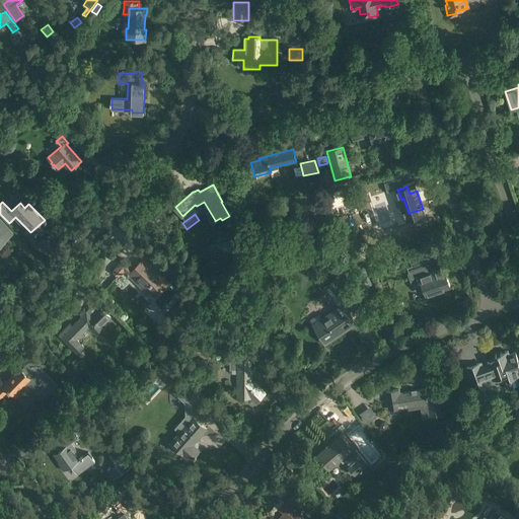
[(0,242),(6,237),(3,234),(9,229),(1,221),(0,222),(0,221),(0,242)]
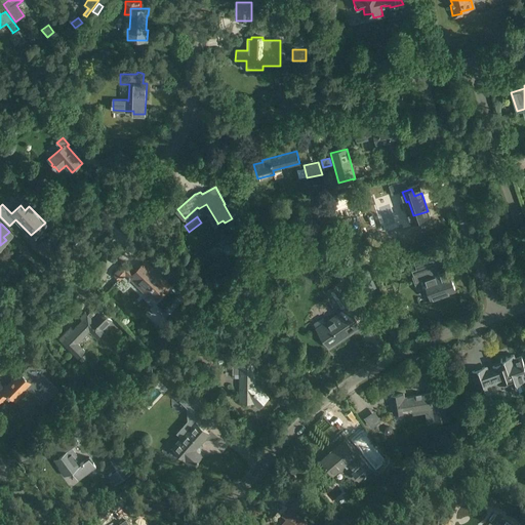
[(126,261),(115,273),(121,278),(126,273),(137,284),(140,280),(157,296),(156,297),(156,298),(169,285),(145,261),(142,266),(138,270),(136,269),(135,271),(131,267),(126,261)]
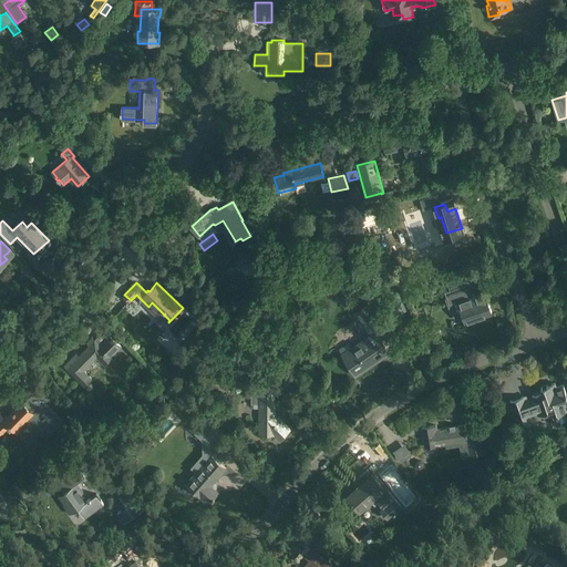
[(466,288),(455,292),(459,303),(470,299),(475,315),(483,312),(483,313),(491,311),(483,289),(477,291),(478,294),(470,296),(466,288)]
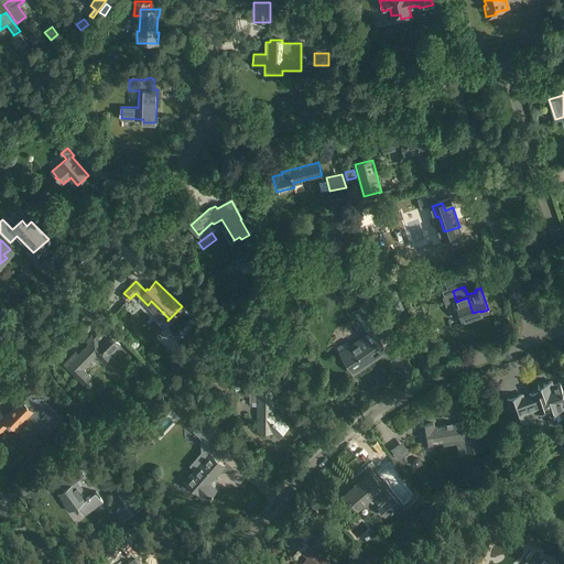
[(390,311),(402,305),(396,288),(382,293),(390,311)]
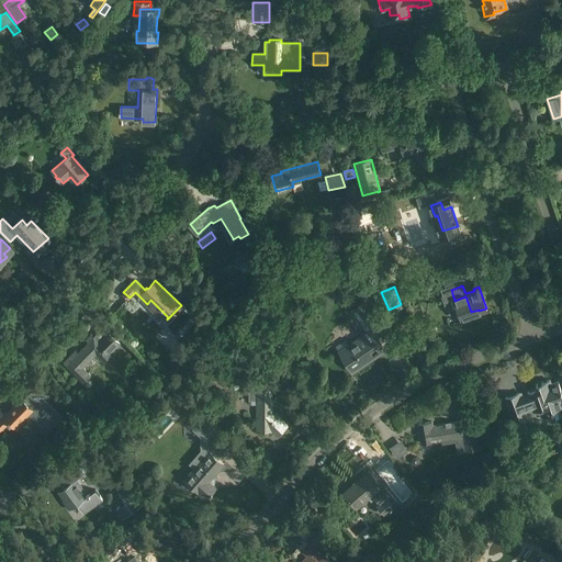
[(372,329),(381,341),(394,333),(378,307),(370,313),(362,301),(351,310),(367,333),(372,329)]
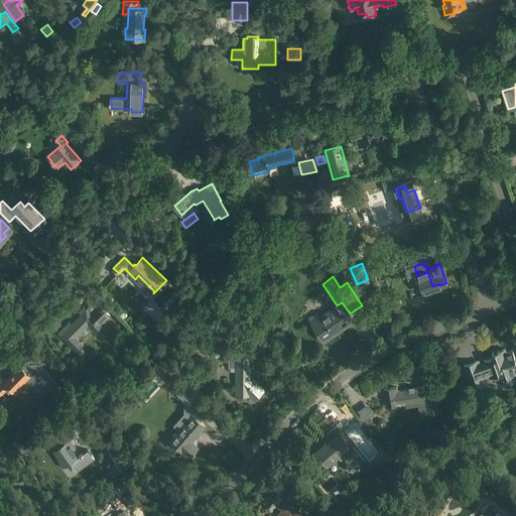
[(135,290),(125,280),(115,289),(121,295),(127,290),(131,294),(135,290)]
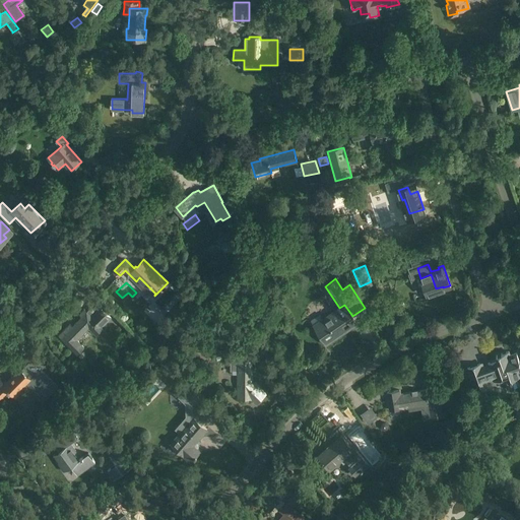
[(241,297),(245,294),(239,286),(235,289),(241,297)]
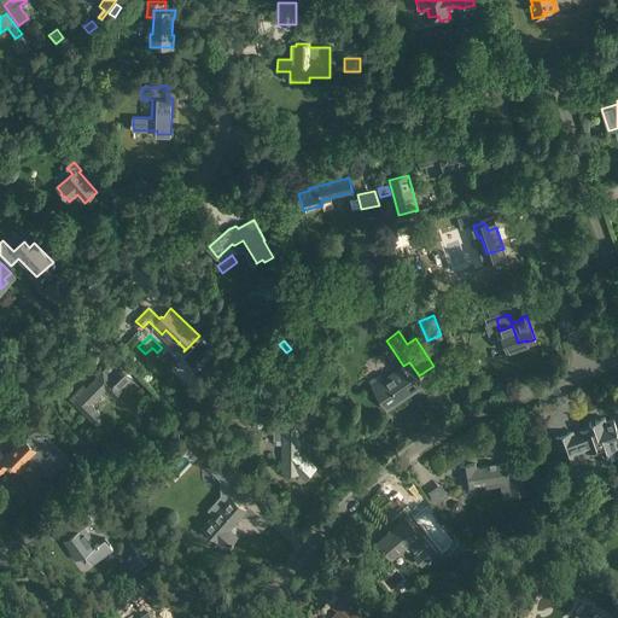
[(220,353),(213,360),(221,369),(228,362),(220,353)]
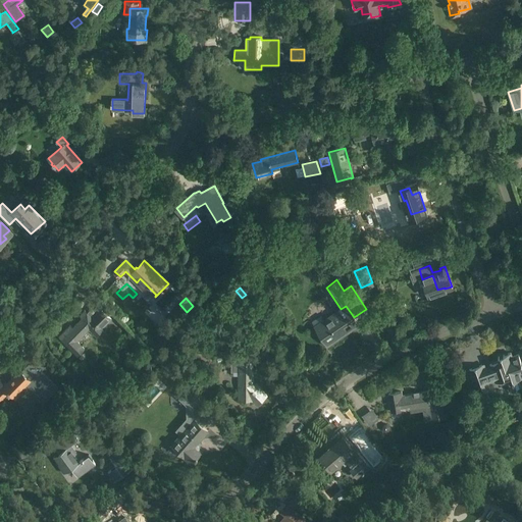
[(315,327),(311,322),(310,320),(309,320),(327,346),(359,324),(354,317),(346,306),(341,309),(324,320),(315,327)]
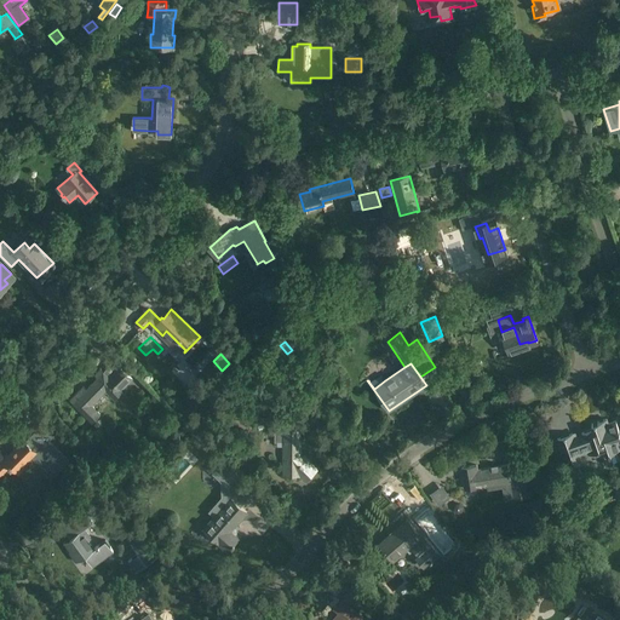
[(82,386),(70,400),(92,422),(99,413),(91,405),(105,390),(115,397),(122,390),(121,389),(132,378),(119,365),(110,373),(107,368),(103,372),(99,368),(95,374),(98,377),(86,389),(82,386)]
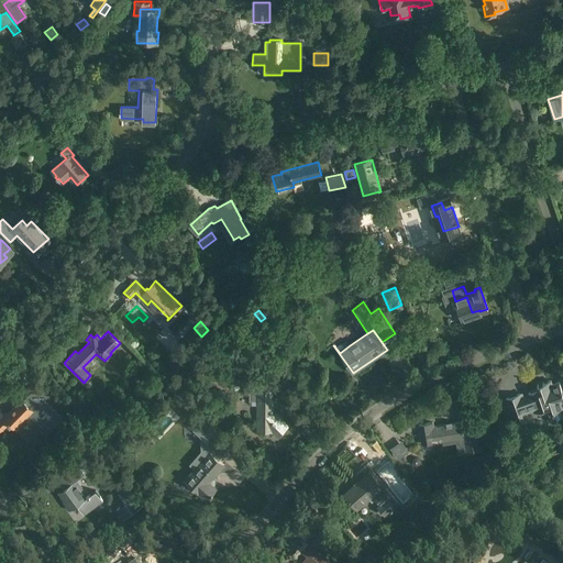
[(155,346),(174,363),(183,354),(164,337),(155,346)]
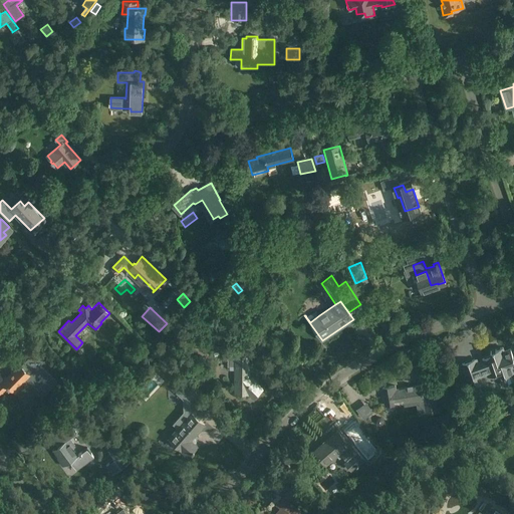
[(513,379),(512,373),(513,372),(513,369),(511,361),(513,360),(513,357),(511,347),(504,350),(502,346),(490,351),(491,354),(487,356),(488,357),(481,359),(482,361),(478,362),(476,363),(475,359),(461,363),(471,392),(484,387),(481,377),(484,376),(487,375),(488,377),(498,373),(501,372),(505,384),(513,380),(513,379)]
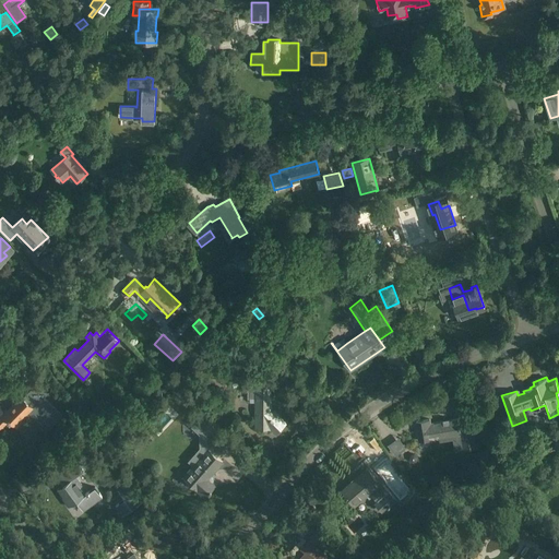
[(22,418),(26,414),(30,416),(46,431),(62,415),(43,397),(48,392),(38,383),(23,399),(22,396),(7,412),(6,411),(0,415),(0,428),(1,429),(9,420),(16,428),(24,420),(22,418)]
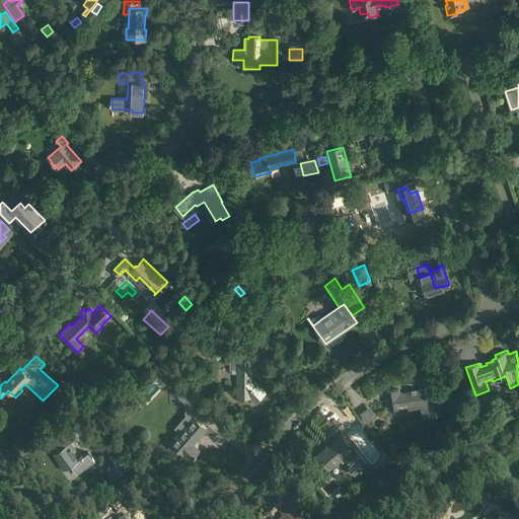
[(236,356),(236,370),(236,397),(250,397),(254,401),(265,391),(253,380),(252,381),(249,378),(250,356),(236,356)]
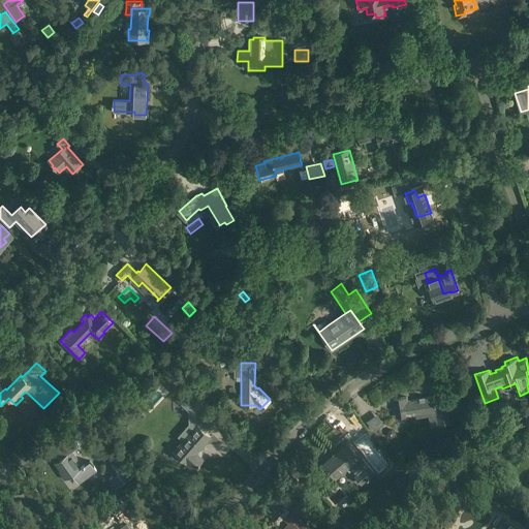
[(193,374),(186,379),(183,381),(188,389),(198,380),(193,374)]
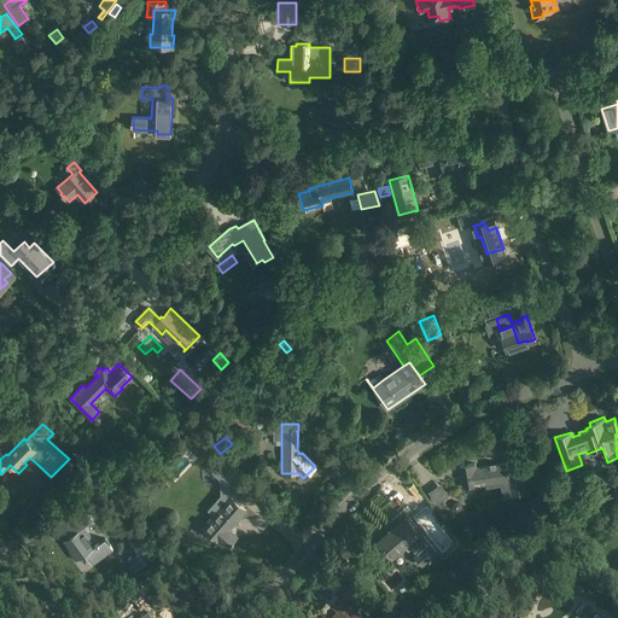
[(473,465),(459,467),(462,488),(472,485),(472,482),(483,479),(484,484),(509,481),(512,497),(525,495),(519,452),(505,454),(506,464),(474,468),(473,465)]
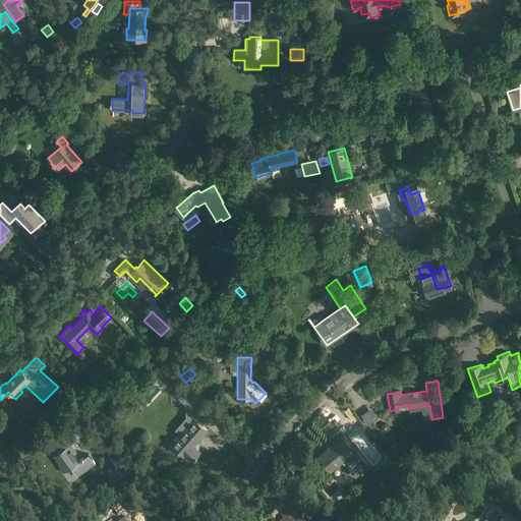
[(180,433),(171,445),(191,463),(194,459),(195,459),(196,457),(200,453),(196,449),(197,448),(197,444),(196,443),(208,430),(200,423),(213,410),(201,400),(200,401),(187,389),(177,400),(184,407),(185,418),(175,429),(180,433)]
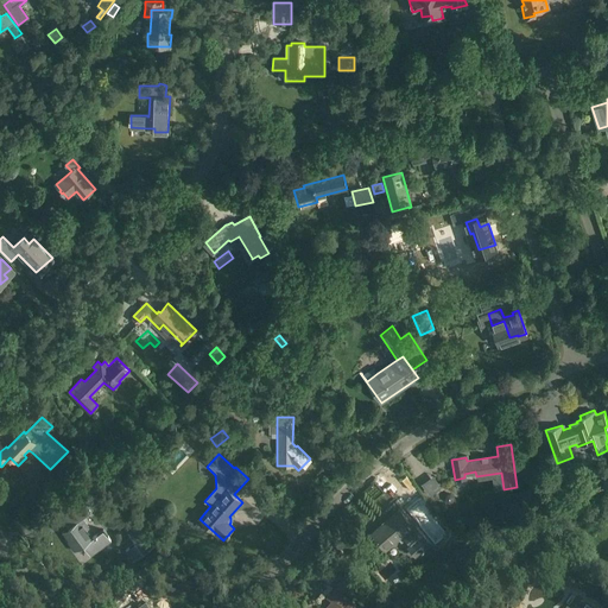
[(0,475),(0,476),(10,468),(6,464),(0,469),(0,475)]
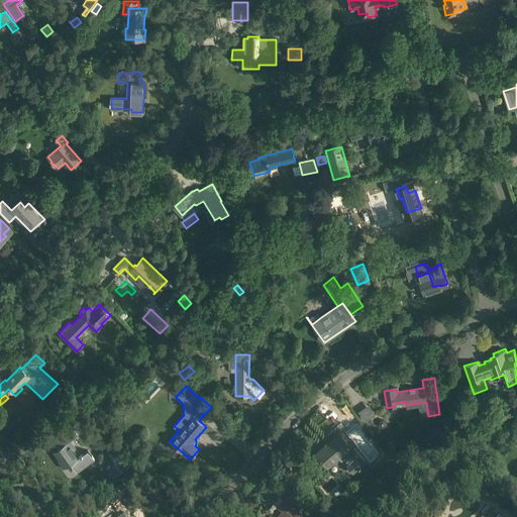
[(71,426),(54,439),(60,447),(55,451),(60,459),(59,460),(64,469),(71,463),(77,472),(95,458),(89,450),(80,456),(75,449),(76,448),(70,440),(77,435),(71,426)]
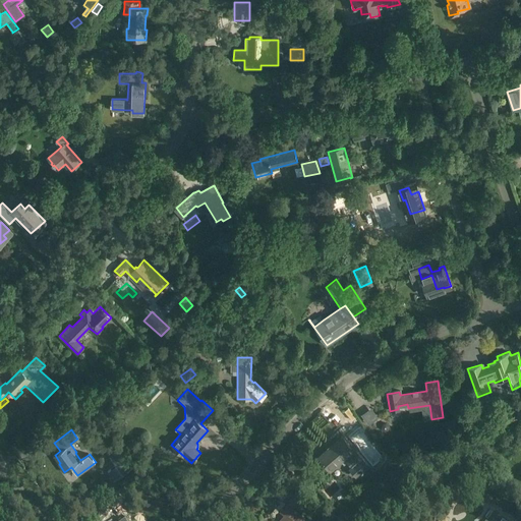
[(342,437),(319,457),(330,470),(341,461),(343,464),(347,461),(358,474),(368,465),(356,452),(369,441),(360,430),(346,442),(342,437)]
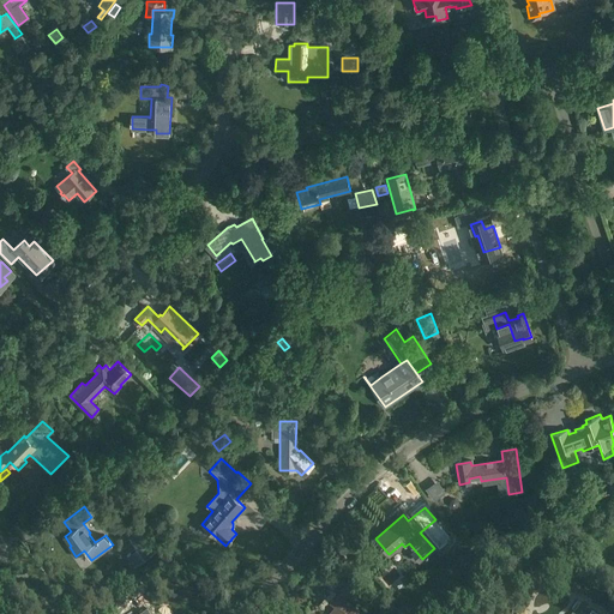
[(137,548),(127,555),(134,566),(156,552),(140,530),(130,539),(137,548)]
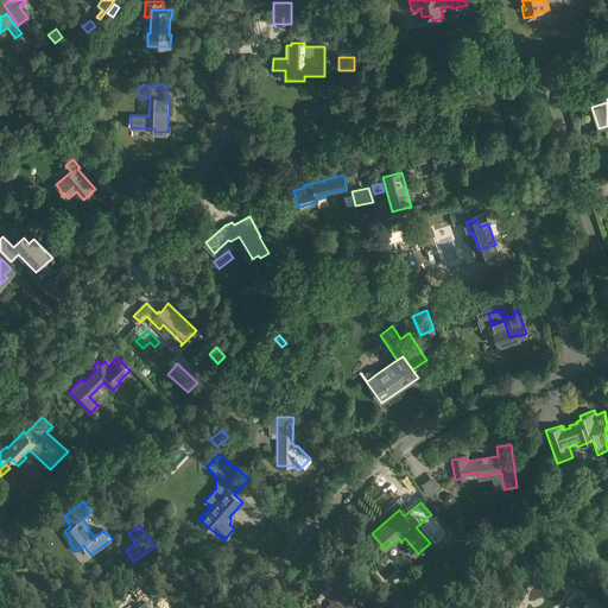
[(382,587),(393,577),(387,570),(377,580),(382,587)]
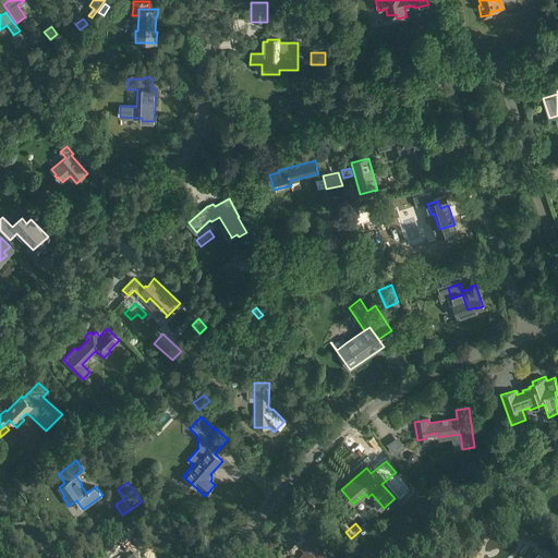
[(325,557),(324,556),(323,556),(320,554),(326,547),(315,537),(310,544),(308,543),(301,552),(306,557),(304,557),(325,557)]
